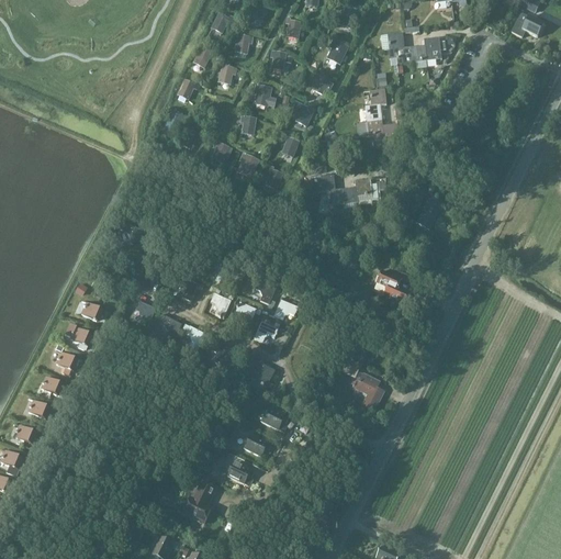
[(525,0),(523,6),(535,12),(539,1),(537,0),(525,0)]
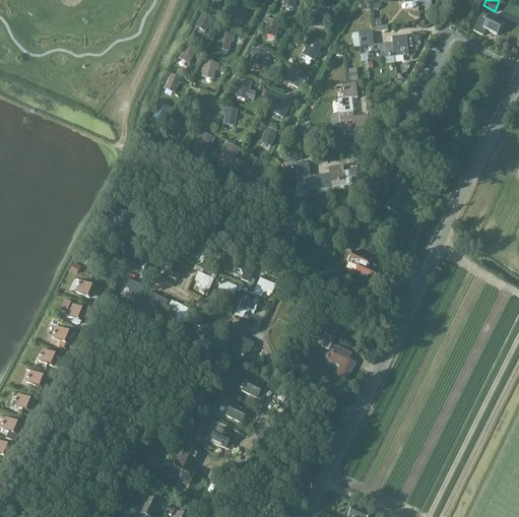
[(229,17),(233,18),(243,20),(245,10),(248,10),(249,4),(235,2),(233,10),(230,9),(229,17)]
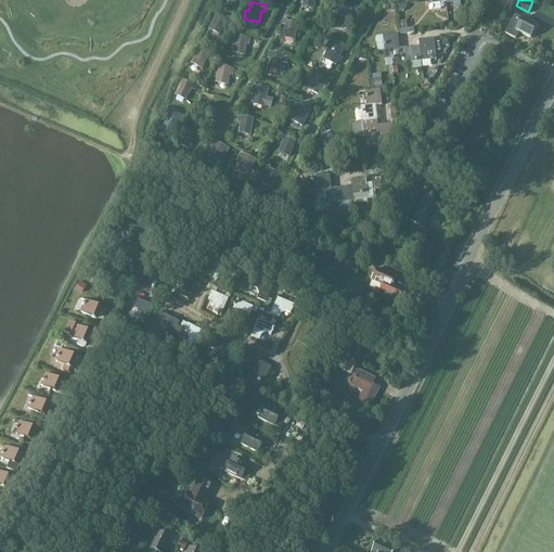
[(338,12),(334,22),(347,28),(356,10),(339,2),(336,10),(338,12)]
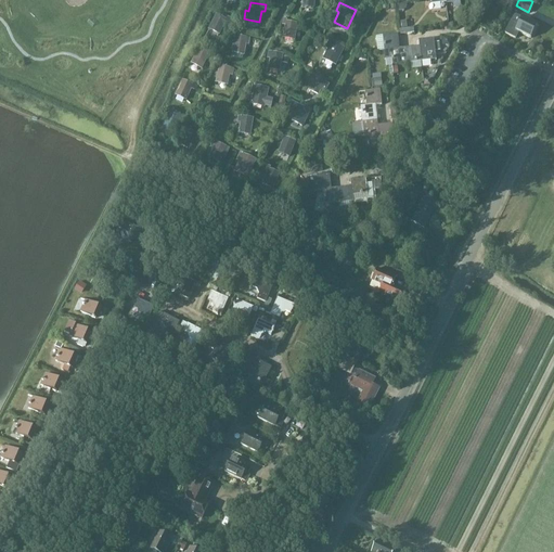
[(224,24),(234,28),(235,26),(239,20),(228,14),(227,16),(217,12),(208,27),(220,33),(224,24)]
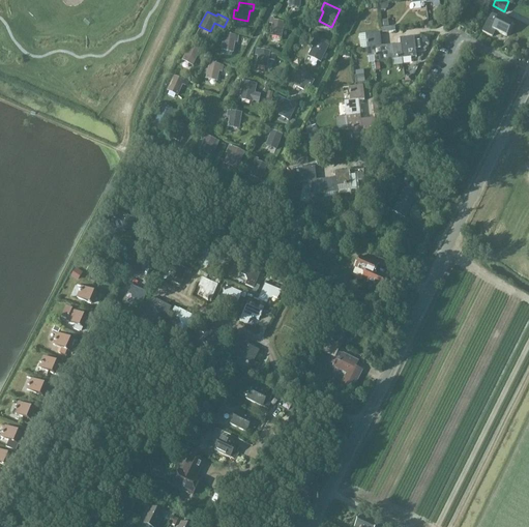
[(507,34),(513,22),(499,15),(492,11),(489,17),(482,29),(493,34),(496,28),(507,34)]
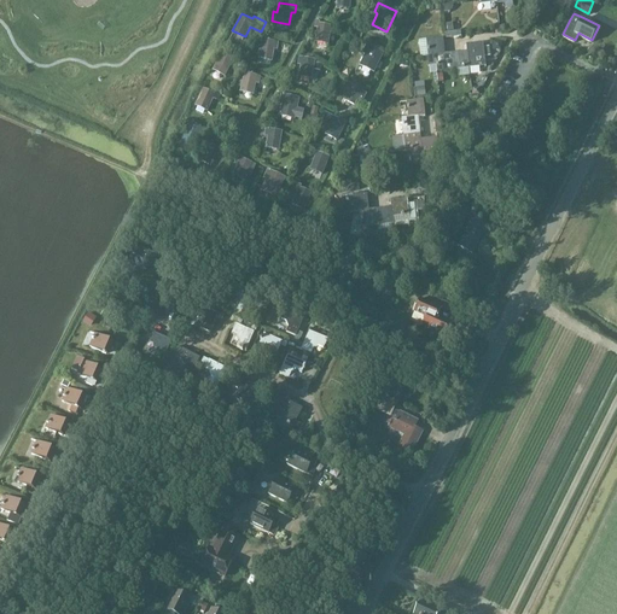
[(318,25),(315,40),(329,42),(332,24),(320,21),(320,18),(315,18),(314,24),(318,25)]
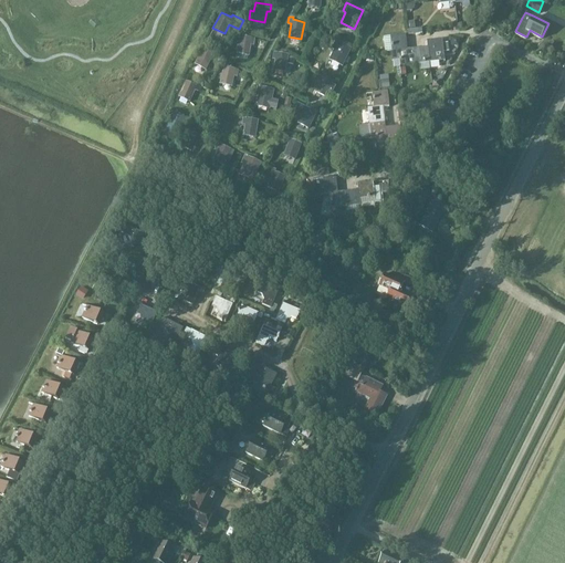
[(386,44),(387,50),(391,50),(398,49),(400,48),(408,47),(406,32),(390,34),(390,35),(385,35),(386,44)]
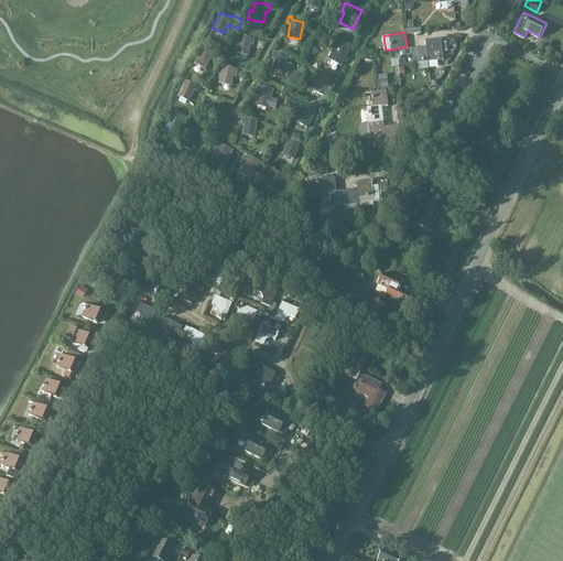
[(234,46),(237,47),(236,52),(249,54),(251,43),(253,43),(255,36),(239,33),(238,40),(235,40),(234,46)]
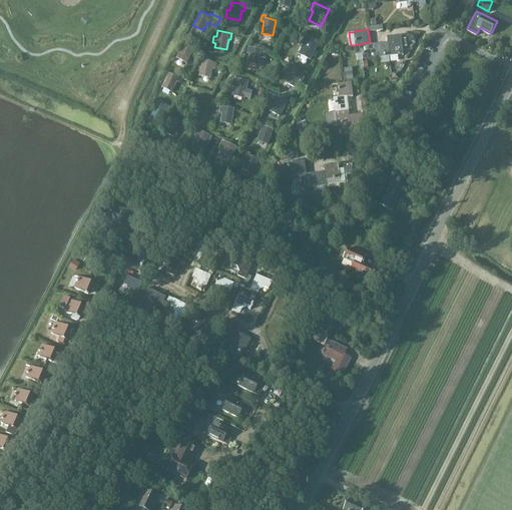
[(387,35),(388,41),(390,49),(390,54),(404,53),(402,33),(387,35)]
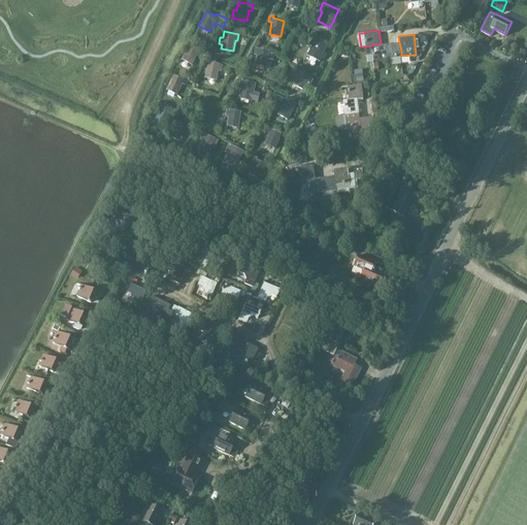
[(322,56),(325,57),(327,53),(325,51),(328,43),(314,36),(309,42),(313,43),(307,54),(320,60),(322,56)]
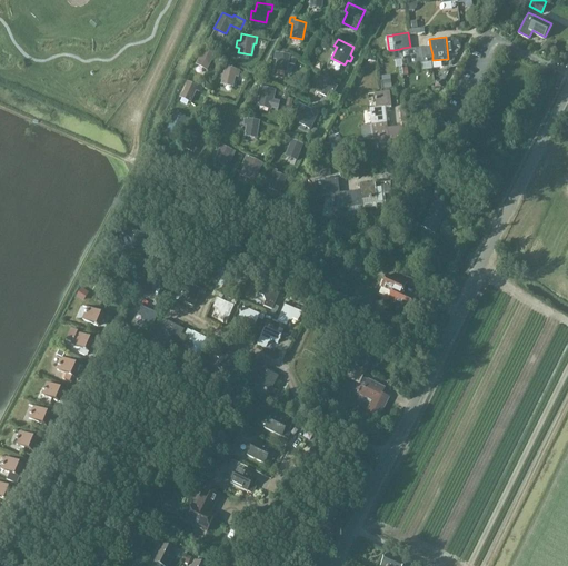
[(432,55),(430,46),(415,47),(417,62),(432,60),(432,55)]
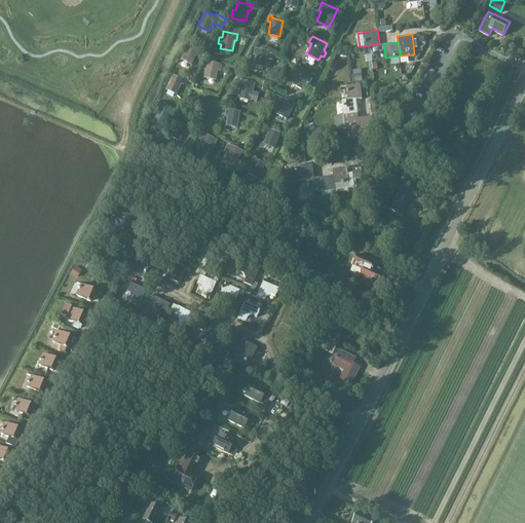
[(197,52),(201,54),(204,49),(199,46),(198,48),(189,43),(181,58),(191,63),(197,52)]
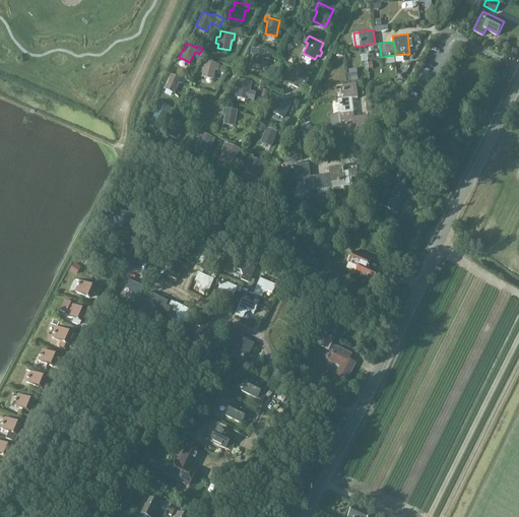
[(379,43),(375,43),(368,44),(366,45),(360,46),(361,54),(367,53),(368,59),(381,57),(379,43)]
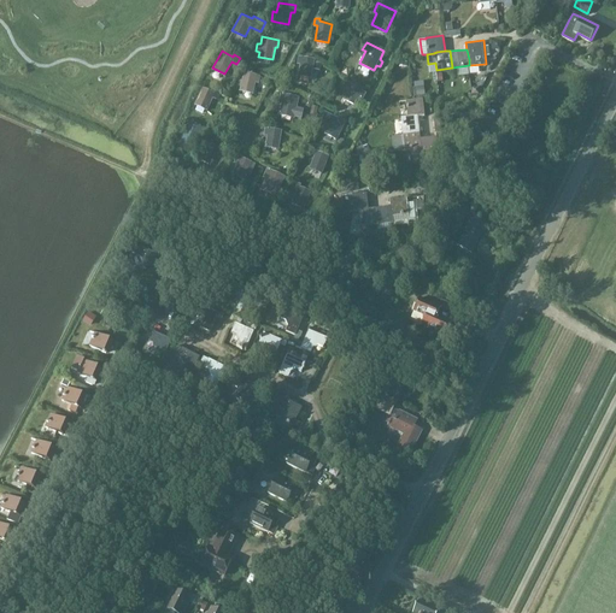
[(300,62),(298,74),(312,76),(315,57),(299,54),(298,62),(300,62)]
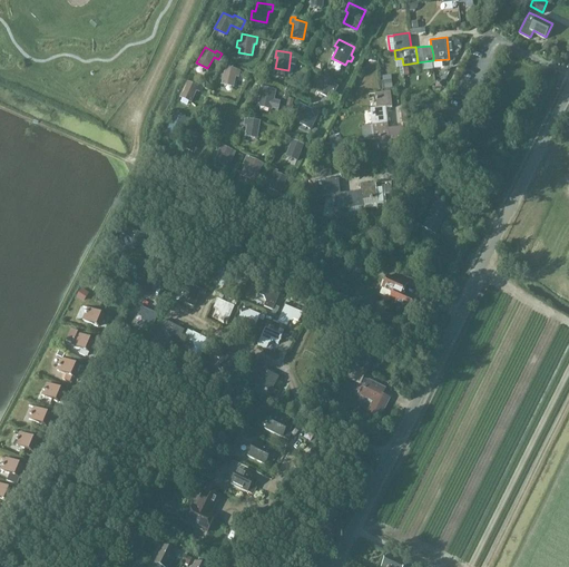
[(236,75),(239,76),(241,68),(225,65),(222,82),(234,86),(236,75)]
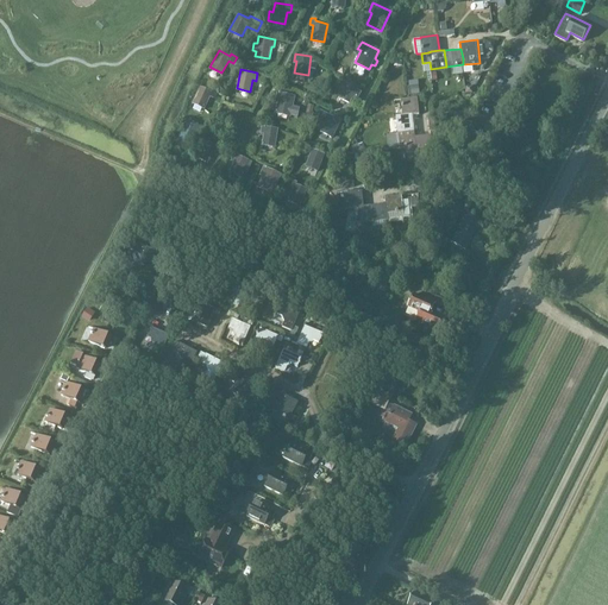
[(344,86),(338,96),(351,102),(352,100),(356,101),(362,90),(358,88),(359,84),(345,77),(342,84),(344,86)]
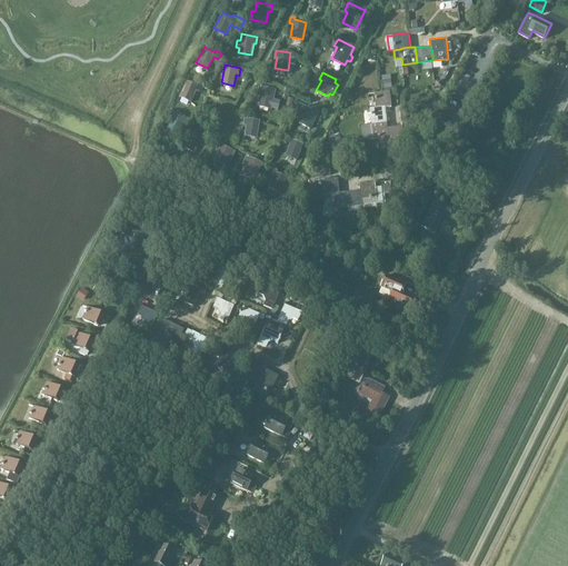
[(191,100),(197,89),(200,90),(202,85),(199,82),(198,83),(188,79),(180,95),(191,100)]
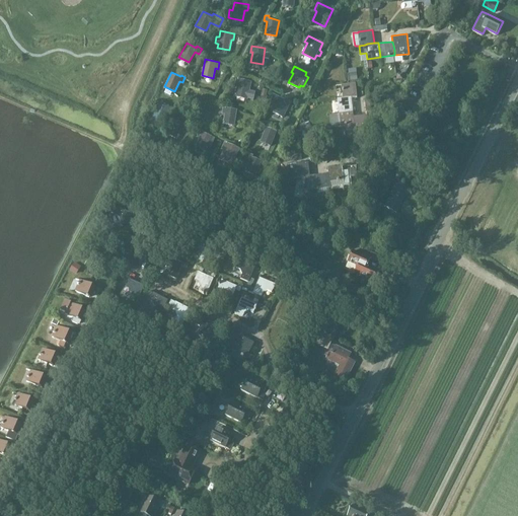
[(237,85),(234,95),(247,98),(248,96),(253,98),(255,90),(250,89),(251,80),(236,77),(234,84),(237,85)]
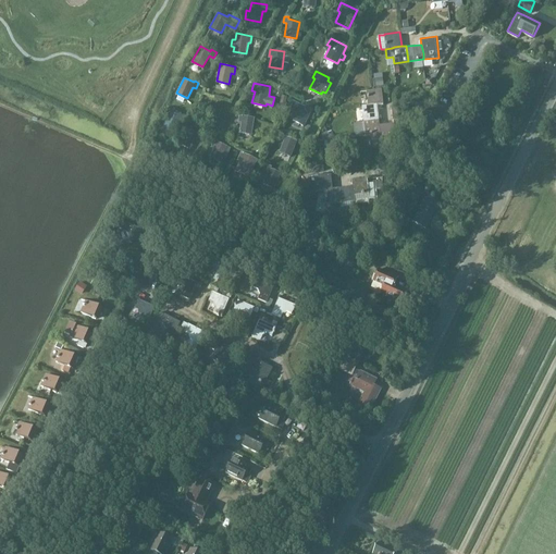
[(368,105),(378,103),(383,103),(382,88),(367,89),(368,103),(368,105)]
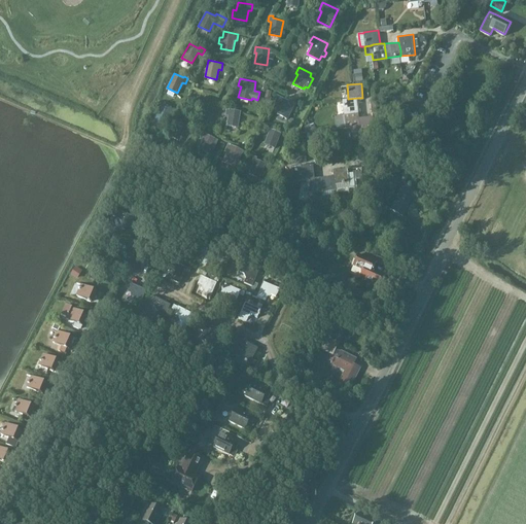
[(272,101),(281,106),(278,112),(288,117),(295,103),(277,93),(272,101)]
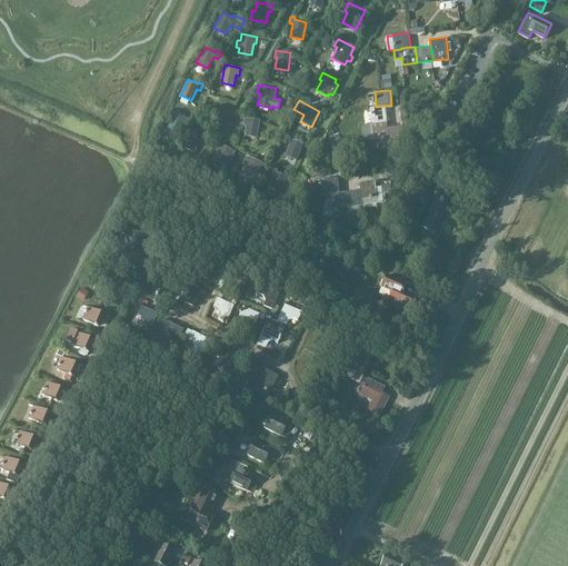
[(387,120),(386,106),(376,107),(376,106),(370,107),(371,121),(387,120)]
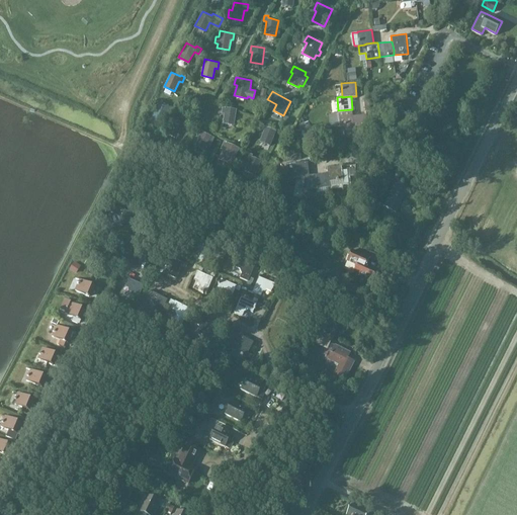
[(168,112),(170,113),(172,108),(158,101),(151,117),(163,122),(168,112)]
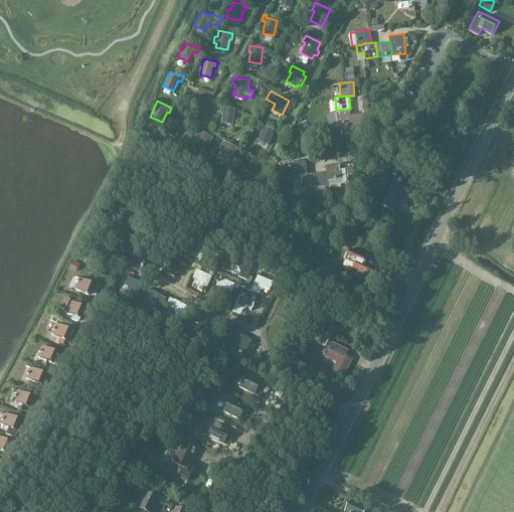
[(222,112),(221,122),(233,124),(235,108),(221,106),(220,112),(222,112)]
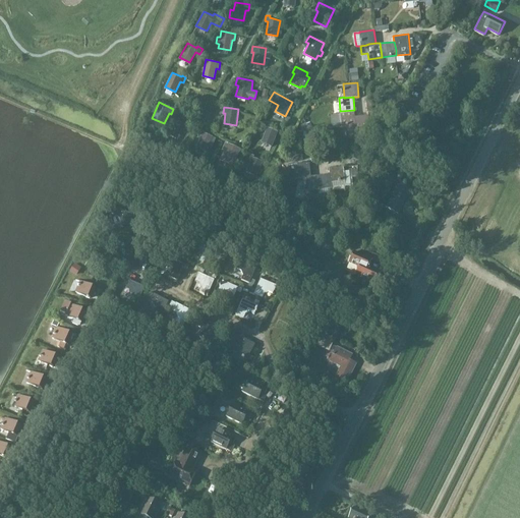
[(341,113),(331,114),(333,125),(342,123),(342,126),(347,125),(348,129),(356,128),(355,124),(356,124),(355,116),(354,110),(340,111),(341,113)]
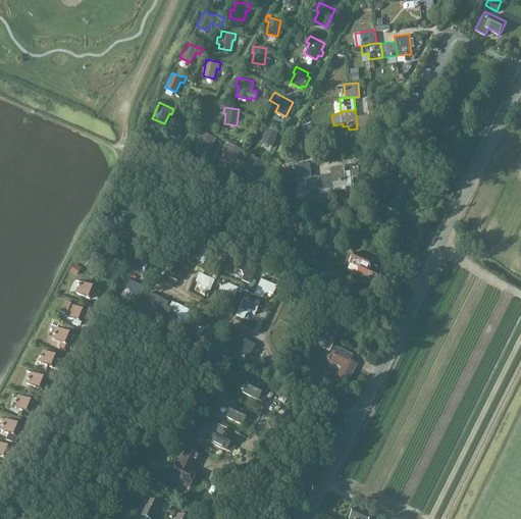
[(356,116),(357,124),(356,124),(357,128),(357,131),(371,128),(369,114),(356,116)]
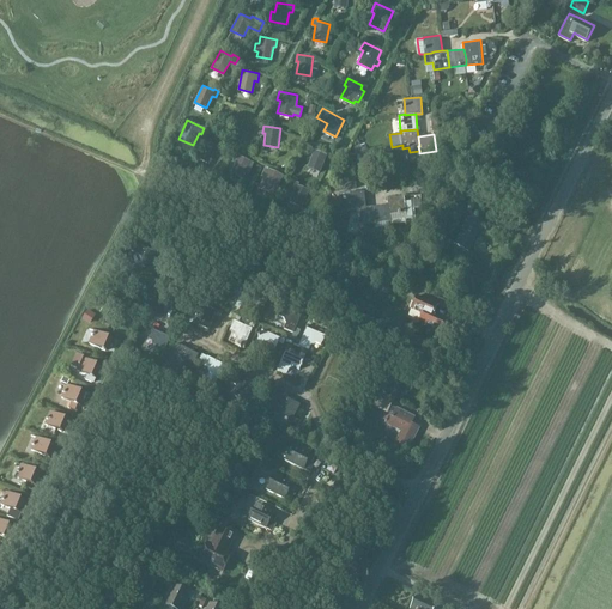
[(320,171),(327,153),(316,148),(317,146),(313,144),(310,151),(313,152),(308,165),(320,171)]
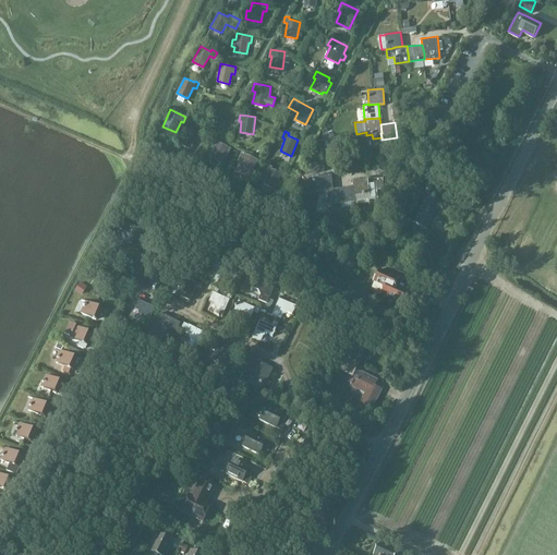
[(216,145),(212,156),(221,160),(223,155),(227,157),(231,146),(215,140),(214,144),(216,145)]
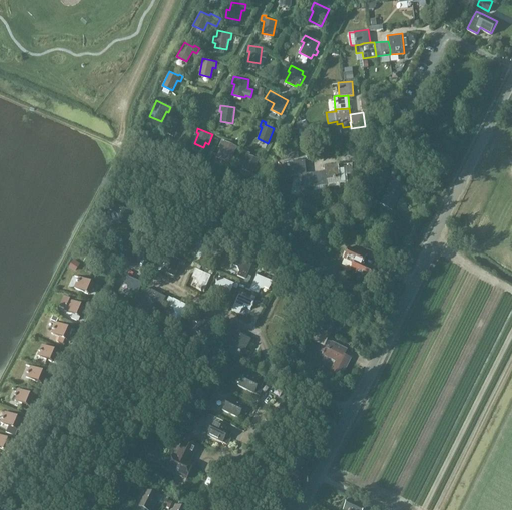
[(229,162),(237,145),(222,138),(219,144),(221,145),(216,156),(229,162)]
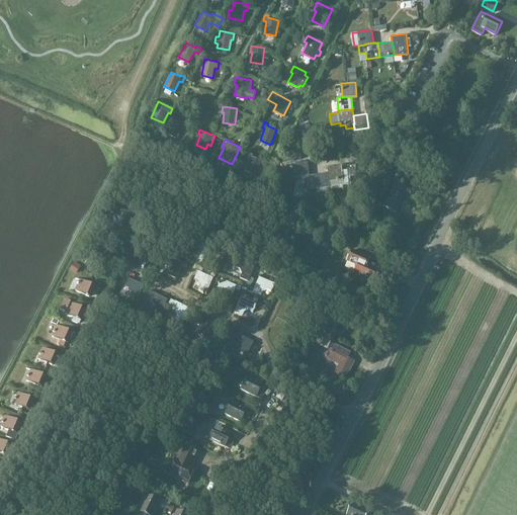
[(250,159),(245,169),(255,174),(262,160),(252,155),(253,153),(250,152),(247,157),(250,159)]
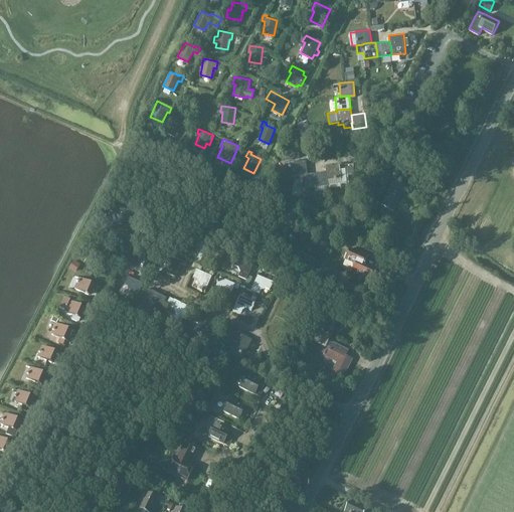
[(306,159),(293,161),(284,162),(286,176),(300,175),(300,174),(308,173),(306,159)]
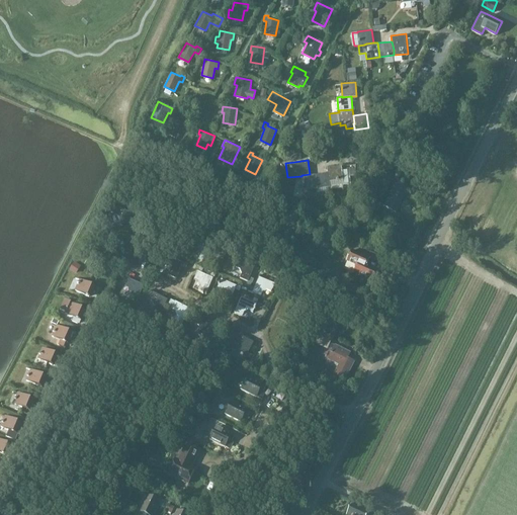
[(328,166),(328,172),(330,180),(343,179),(342,165),(328,166)]
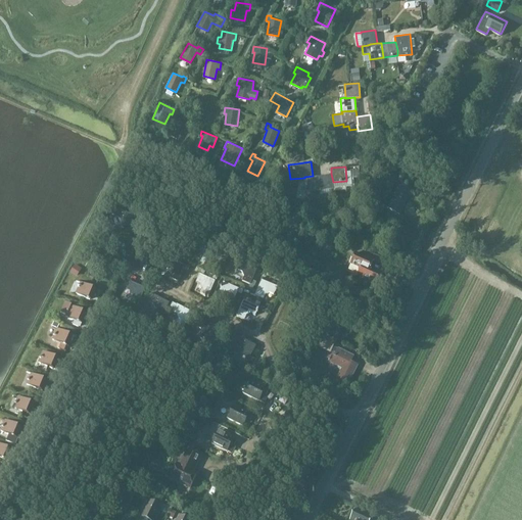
[(411,178),(398,172),(394,180),(396,181),(384,205),(399,213),(412,187),(407,185),(411,178)]
